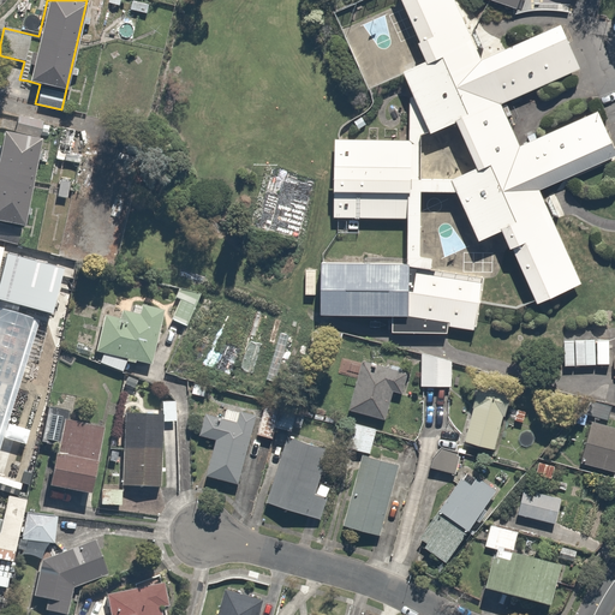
[(424,63),(401,73),(412,97),(429,133),(429,135),(455,124),(476,169),(451,180),(455,193),(477,243),(501,232),(508,250),(512,250),(535,300),(536,305),(580,285),(539,191),(614,156),(614,153),(597,112),(519,147),(501,105),(579,70),(560,27),(481,61),(476,51),(478,49),(478,48),(483,49),(473,30),(471,33),(469,33),(453,0),(399,0),(419,43),(417,45),(424,63)]
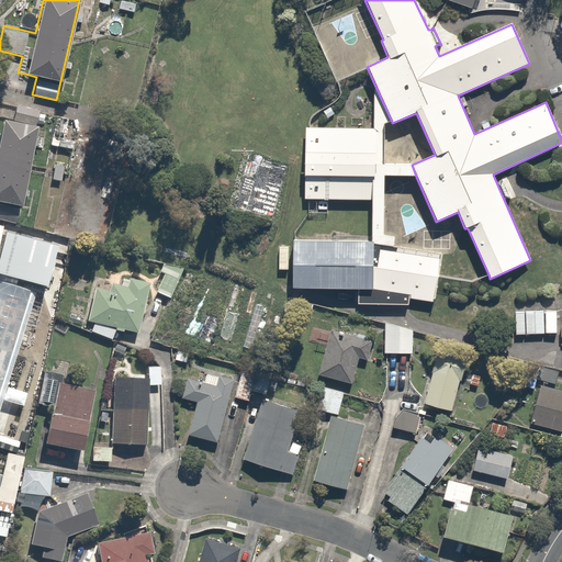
[(446,0),(472,9),(474,0),(446,0)]
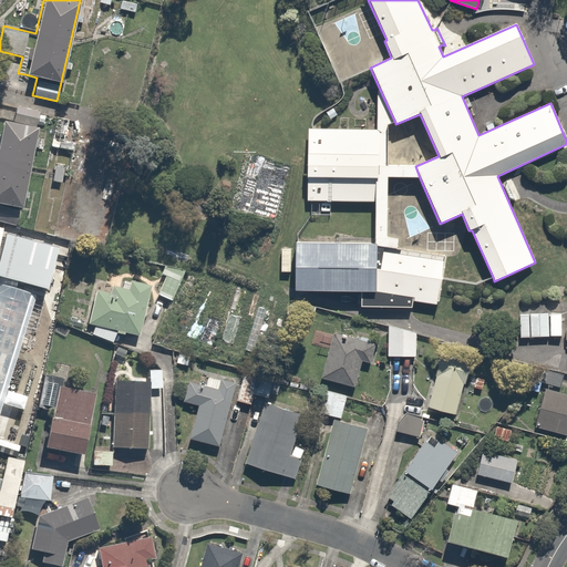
[(374,203),(374,245),(377,245),(377,247),(397,249),(399,239),(387,237),(388,177),(420,178),(415,166),(389,165),(388,125),(395,123),(380,90),(377,92),(377,131),(312,130),(308,130),(307,202),(311,202),(374,203)]
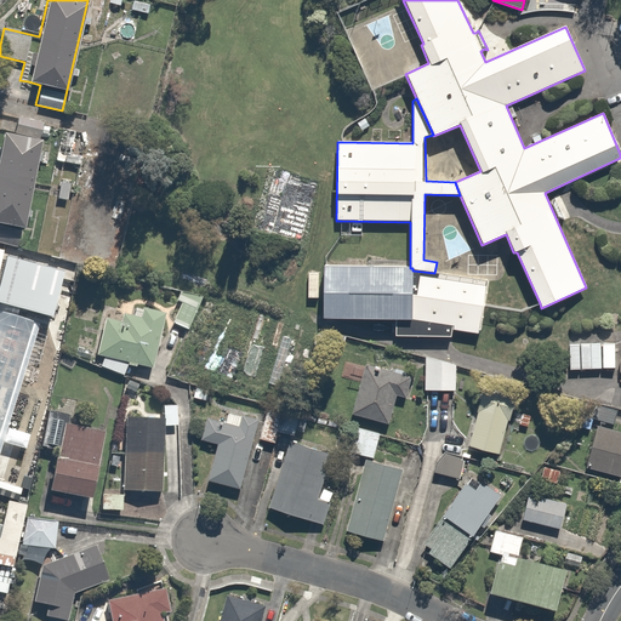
[(43,121),(16,117),(11,137),(0,135),(0,224),(21,229),(38,142),(43,121)]
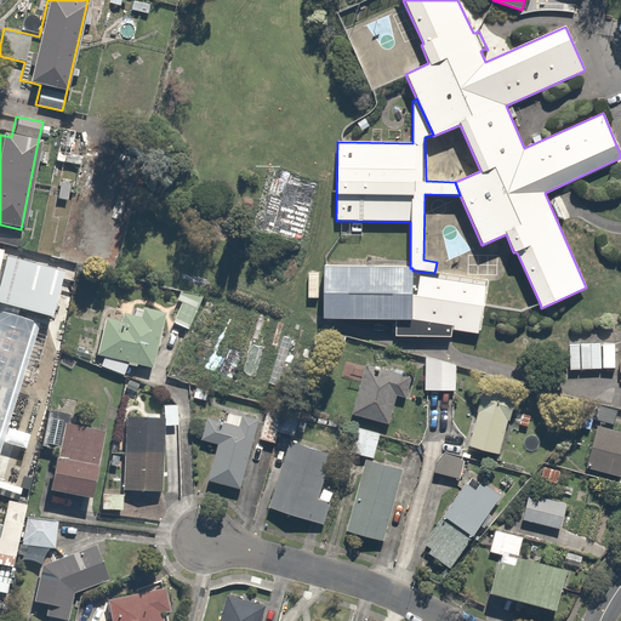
[(66,271),(7,255),(6,260),(3,260),(0,268),(0,302),(53,317),(66,271)]
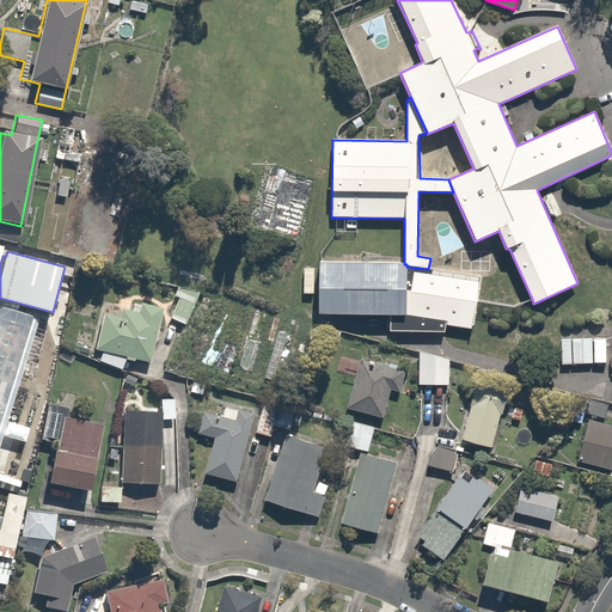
[(318,314),(390,316),(390,331),(445,332),(446,325),(471,330),(475,300),(478,280),(407,268),(407,267),(407,264),(404,264),(322,262),(319,262),(318,314)]
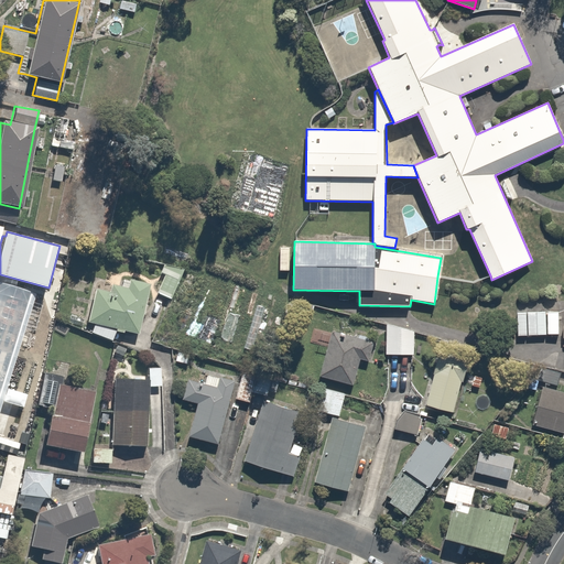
[(170,300),(182,273),(167,267),(155,293),(170,300)]
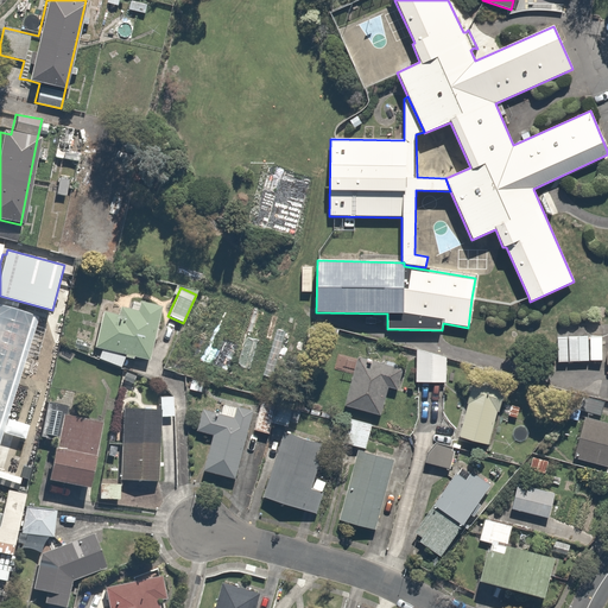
[(145,363),(160,308),(128,298),(124,316),(97,309),(88,347),(100,349),(96,361),(121,368),(124,358),(145,363)]
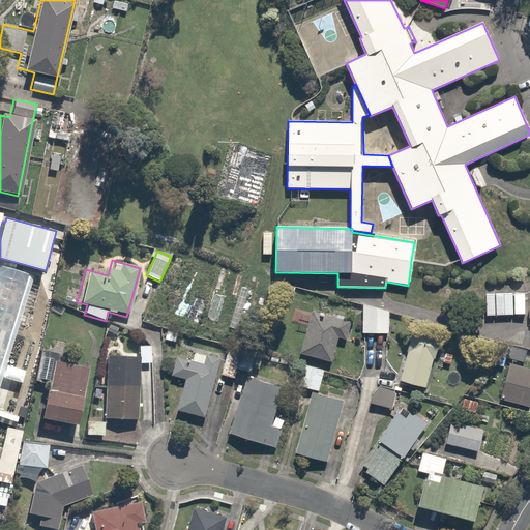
[(513,315),(512,293),(486,294),(487,316),(513,315)]
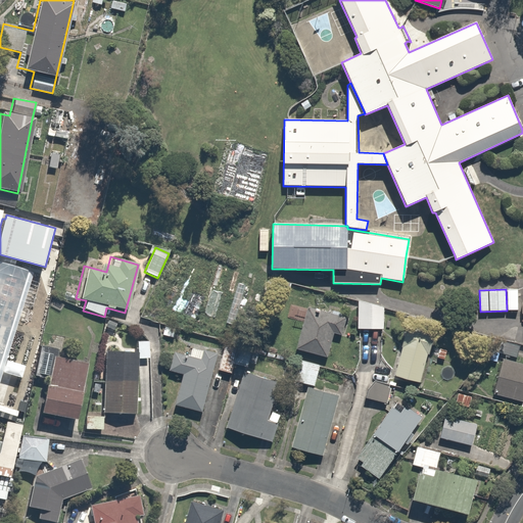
[(383,330),(384,307),(359,300),(358,328),(383,330)]
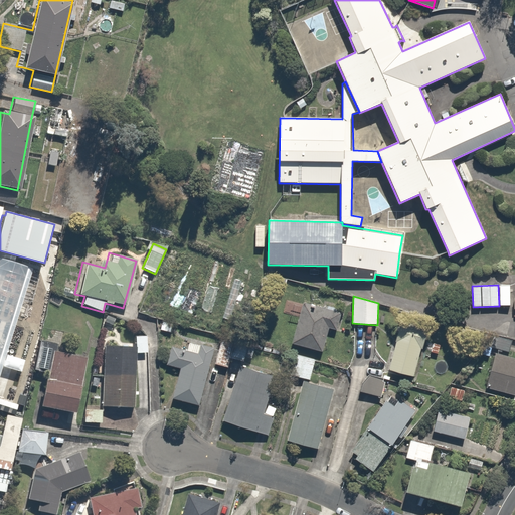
[(297,319),(289,344),(323,354),(337,310),(295,297),(289,317),(297,319)]
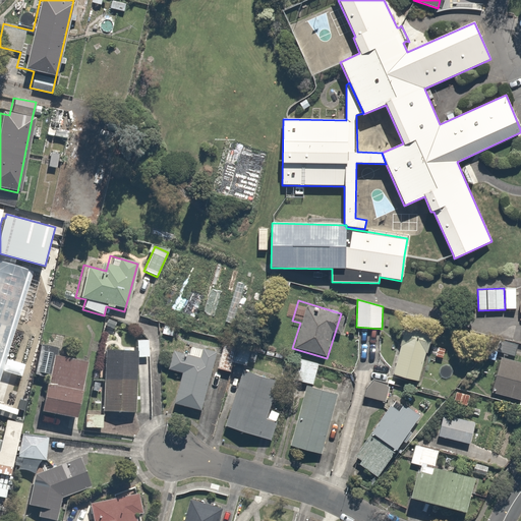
[(431,337),(404,329),(391,374),(418,383),(431,337)]
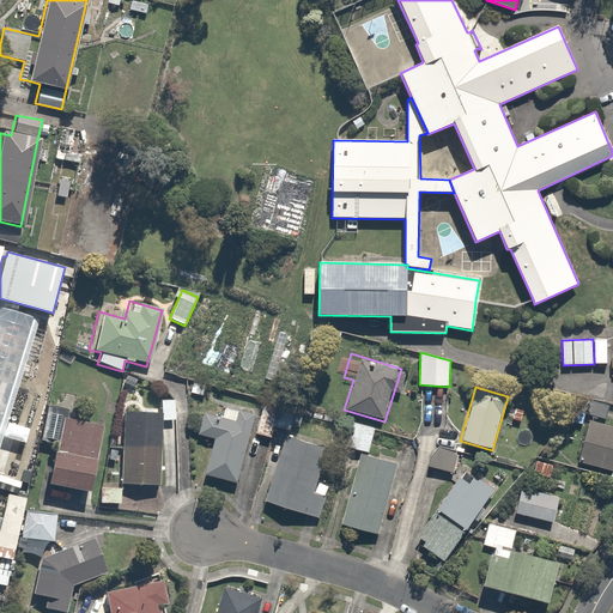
[(587,396),(582,413),(606,420),(611,402),(587,396)]
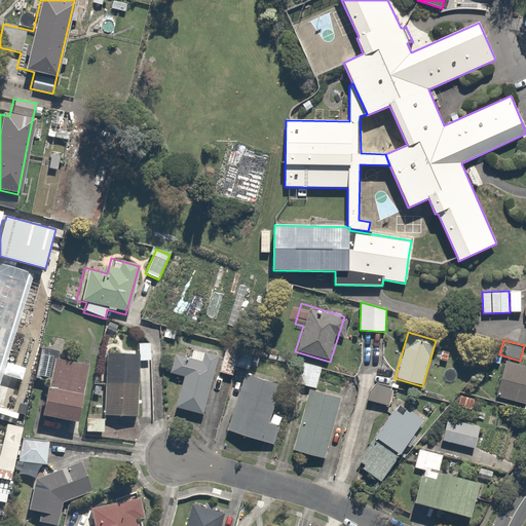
[(138,342),(138,358),(137,362),(150,363),(151,343),(138,342)]
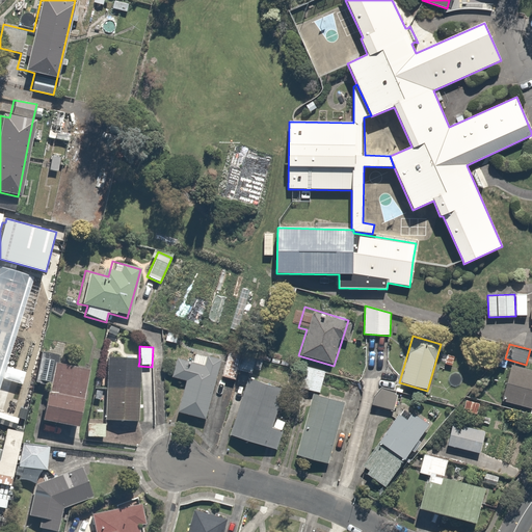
[(73,430),(87,369),(61,362),(63,355),(41,350),(32,386),(44,389),(35,421),(73,430)]
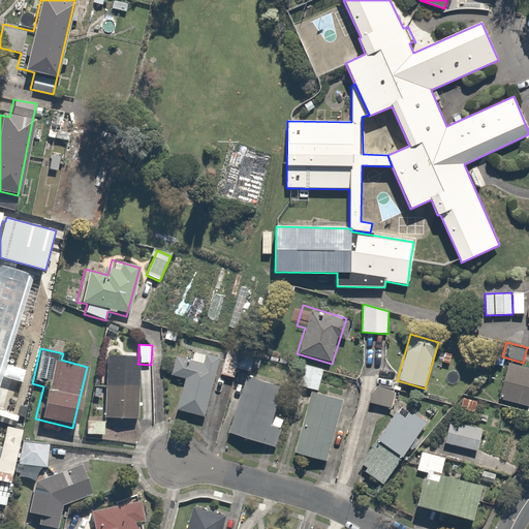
[(204,363),(206,354),(193,350),(190,359),(176,353),(167,380),(182,385),(175,408),(203,417),(218,367),(204,363)]
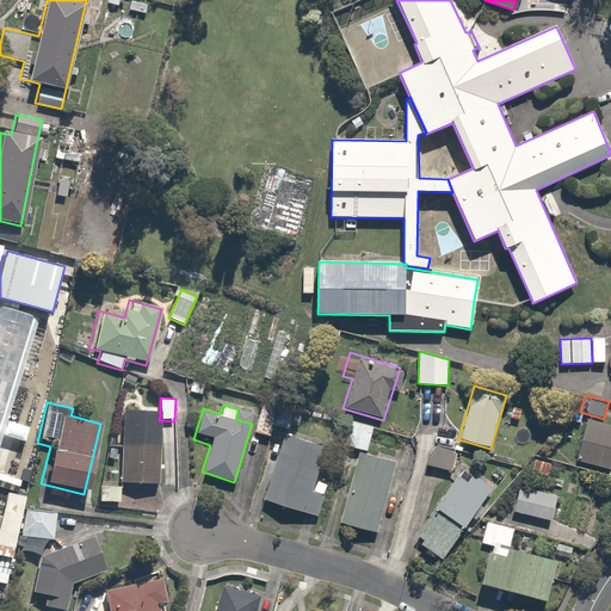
[(252,431),(270,437),(273,425),(287,430),(291,417),(259,407),(252,431)]
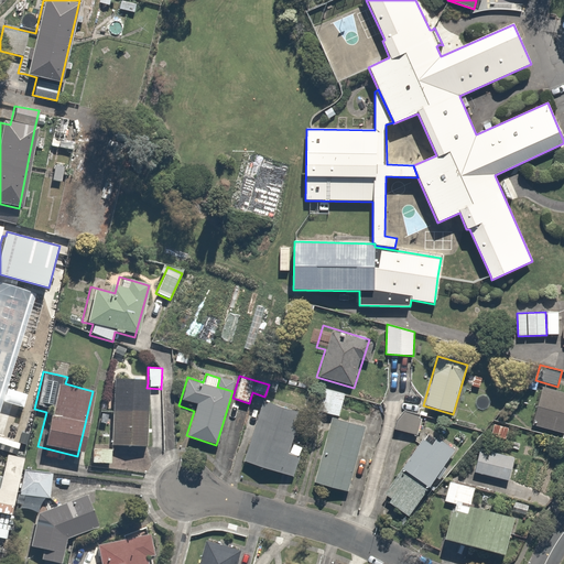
[(147,388),(148,383),(111,381),(108,444),(143,446),(147,388)]
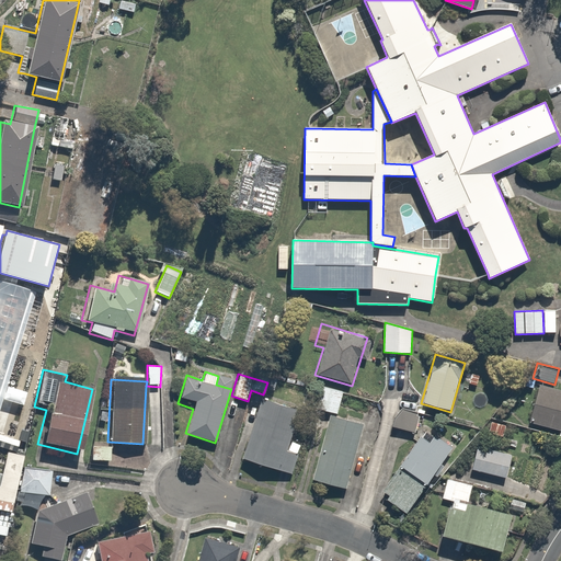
[(312,407),(331,412),(344,415),(352,388),(320,379),(312,407)]
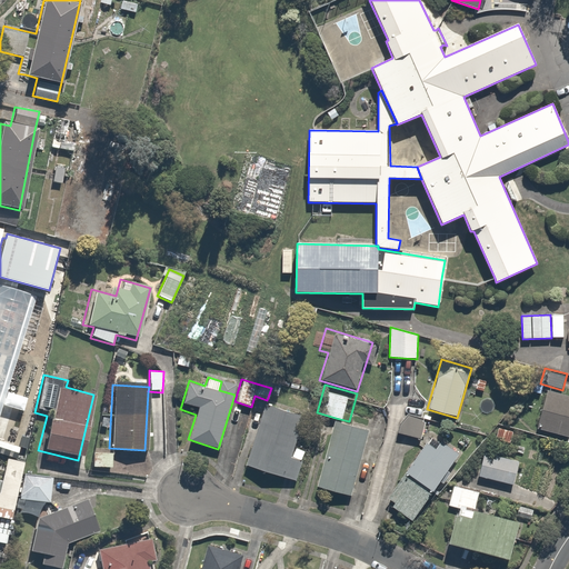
[(568,395),(546,389),(536,428),(567,437),(566,441),(568,441),(568,395)]
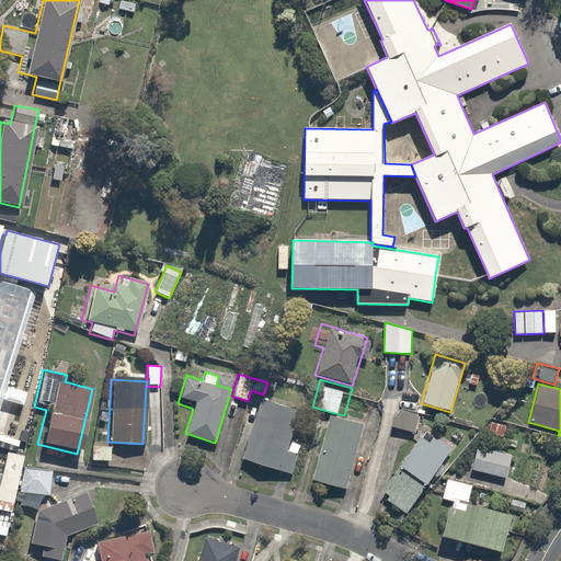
[(239,458),(292,476),(304,441),(289,436),(298,410),(259,398),(239,458)]
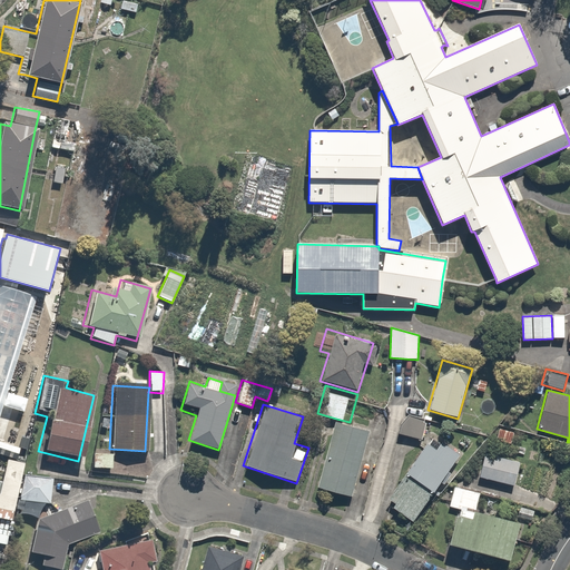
[(351,495),(370,429),(350,422),(336,419),(317,487),(351,495)]
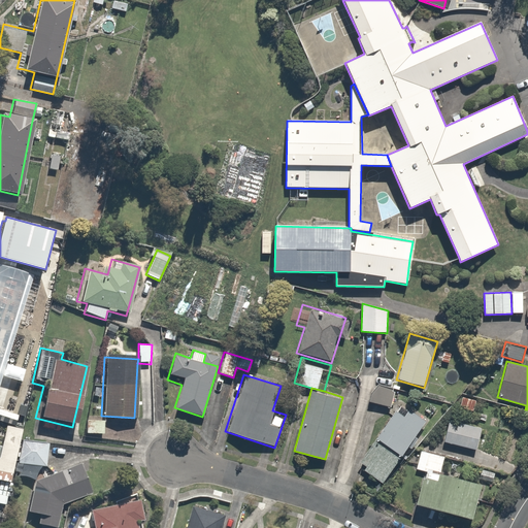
[(479,400),(462,395),(458,407),(474,413),(479,400)]
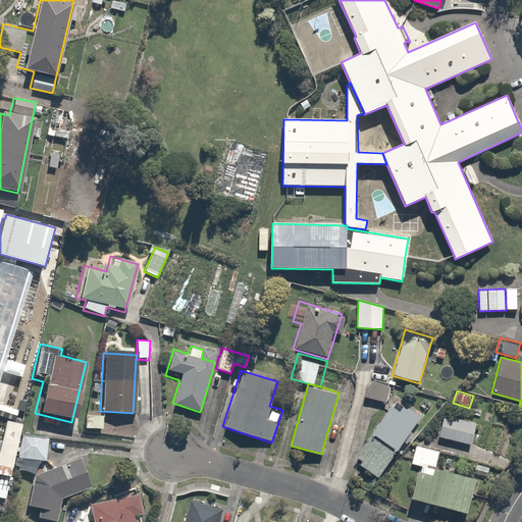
[(375,478),(422,421),(395,399),(349,456),(375,478)]
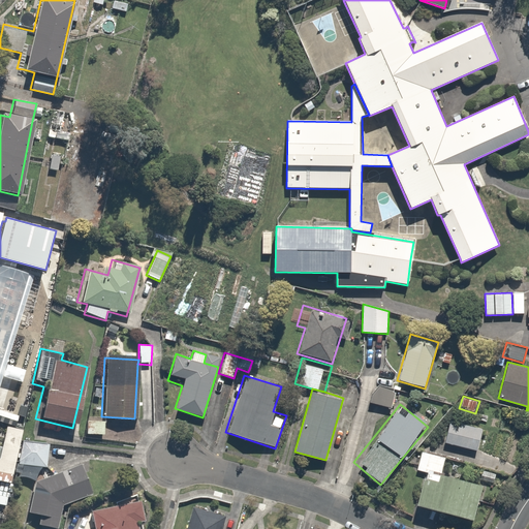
[(104,421),(86,419),(86,435),(103,436),(104,421)]
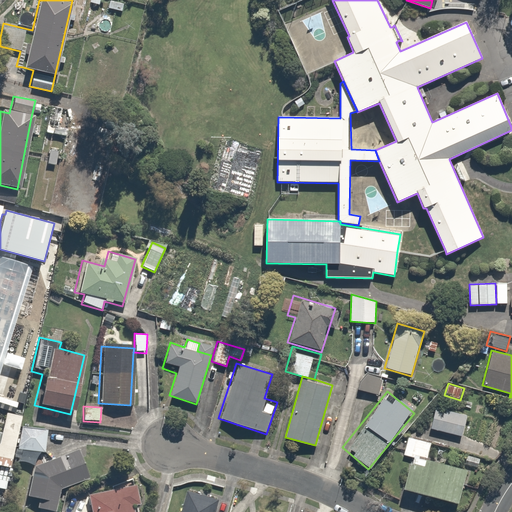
[(434,406),(429,428),(462,435),(467,413),(434,406)]
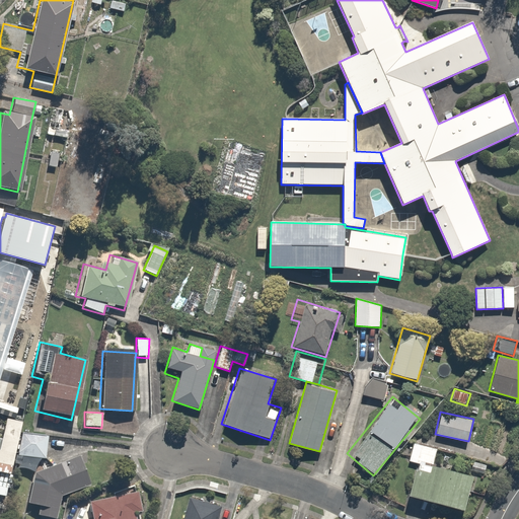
[(19,429),(21,421),(6,417),(0,443),(0,465),(10,468),(14,454),(19,429)]
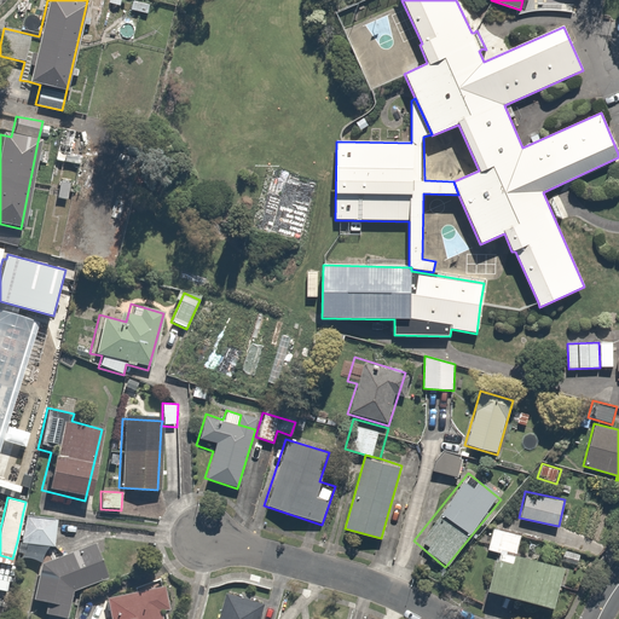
[(57,519),(23,512),(17,542),(50,549),(57,519)]
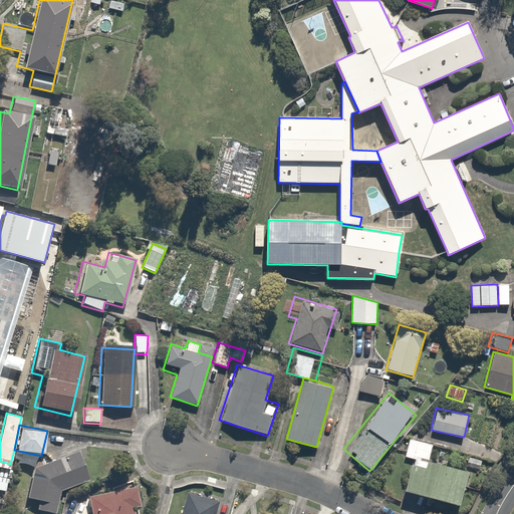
[(434,443),(411,436),(404,459),(409,461),(401,491),(459,508),(470,471),(429,459),(434,443)]
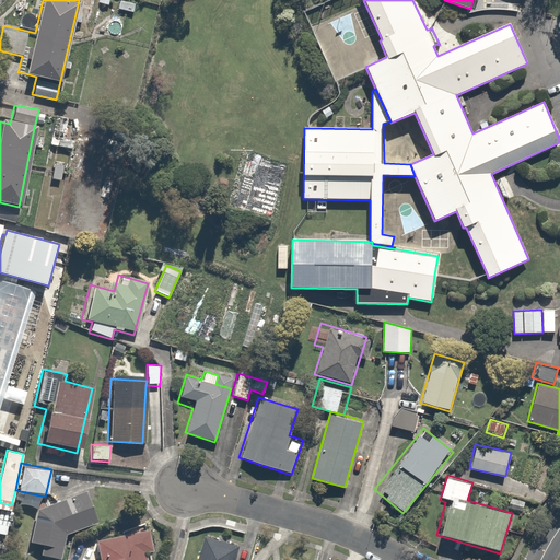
[(83,492),(34,512),(27,546),(41,548),(39,557),(54,559),(57,559),(61,536),(95,522),(83,492)]
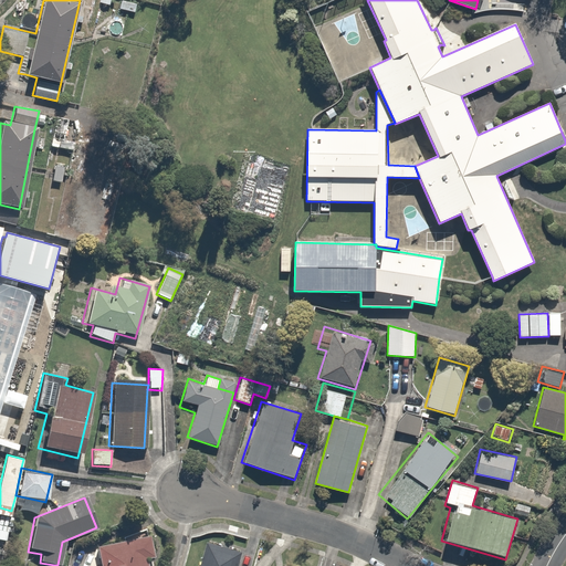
[(155,565),(147,534),(93,548),(96,565),(155,565)]
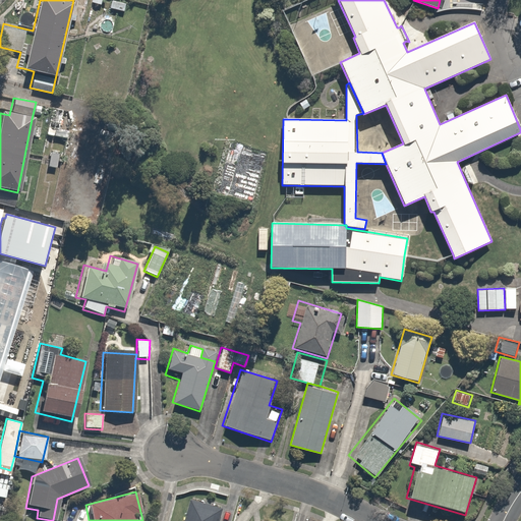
[(219,520),(223,504),(190,498),(182,520),(219,520)]
